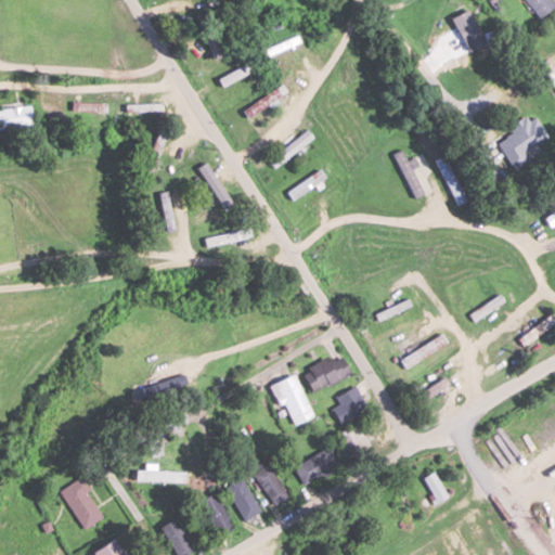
[(524,0),(538,17),(554,4),(551,0),(524,0)]
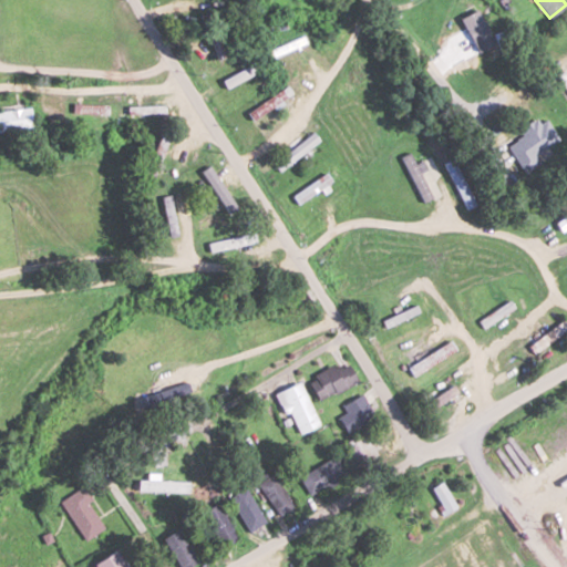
[(494,48),(471,7),(463,11),(486,52),(494,48)]
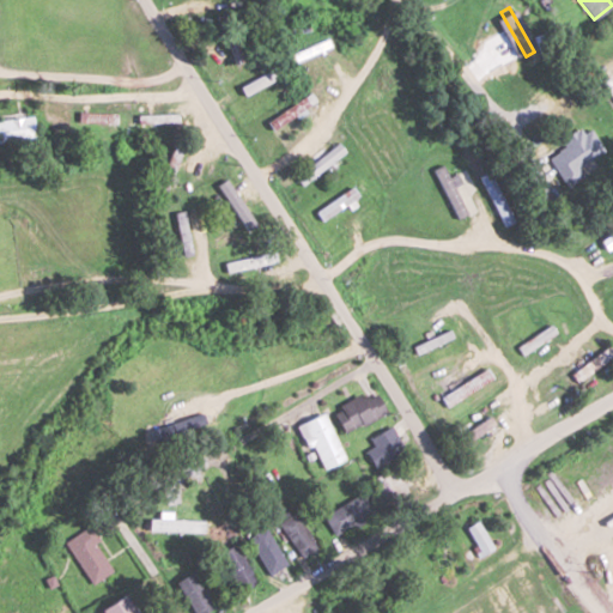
[(277,79),(273,70),(240,86),(243,96),(277,79)]
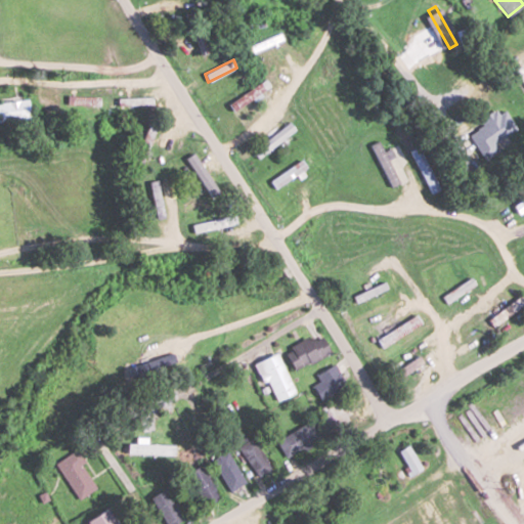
[(268,86),(263,80),(227,105),(232,112),(268,86)]
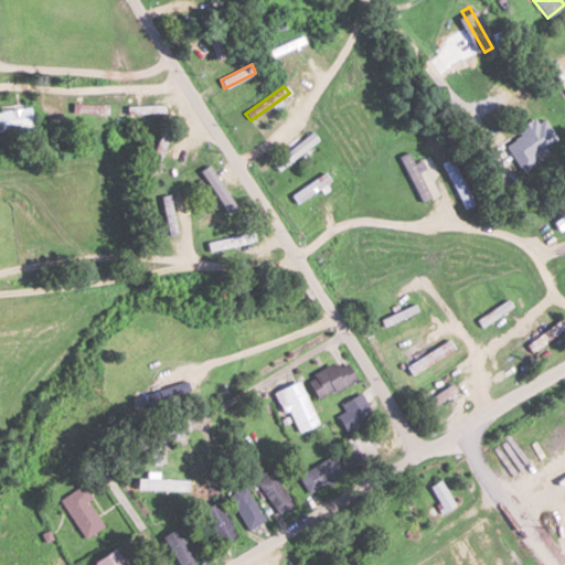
[(0,131),(31,129),(29,108),(0,110),(0,131)]
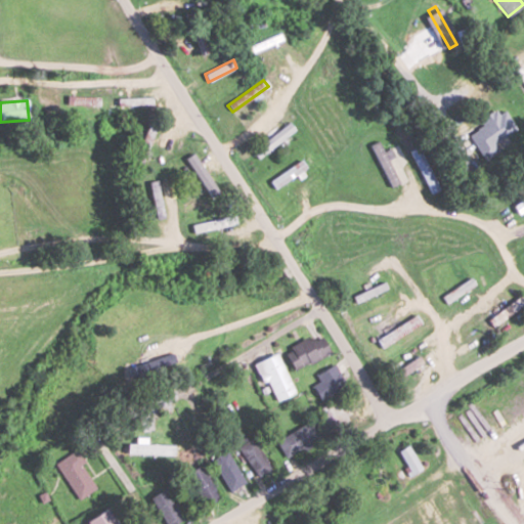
[(484,160),(499,150),(494,142),(517,129),(506,110),(498,114),(497,112),(466,129),(484,160)]
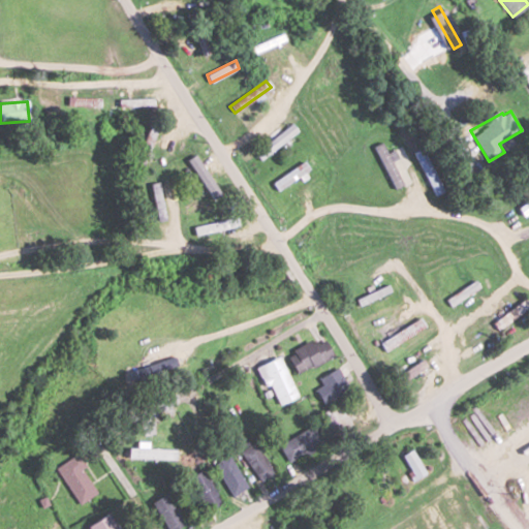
[(253,154),(259,161),(297,131),(290,123),(253,154)]
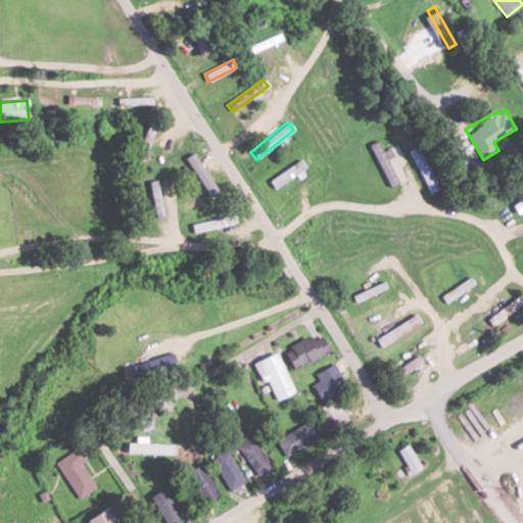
[(157,128),(150,124),(131,161),(139,165),(157,128)]
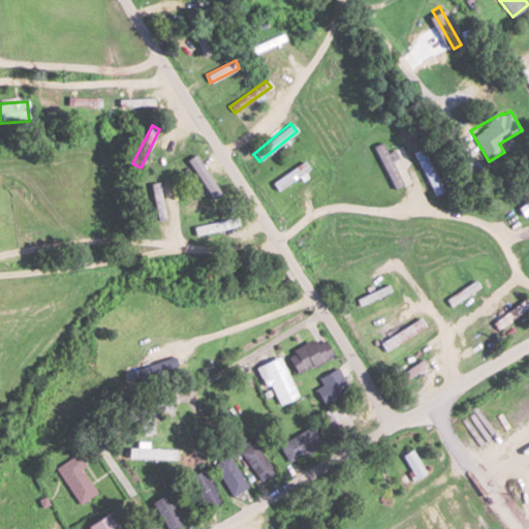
[(402,185),(382,143),(373,147),(394,189),(402,185)]
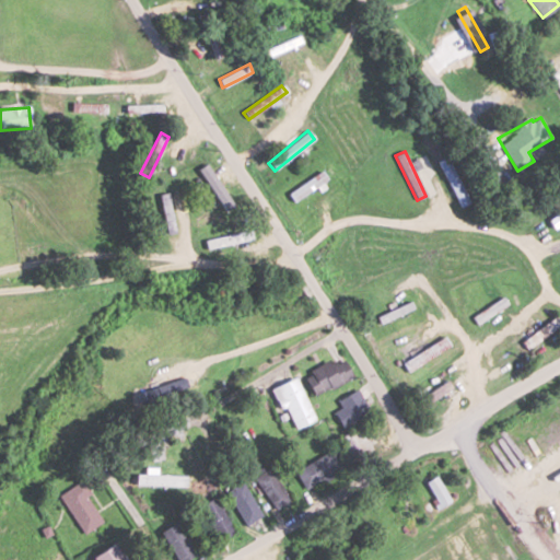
[(468,202),(446,158),(438,162),(458,207),(468,202)]
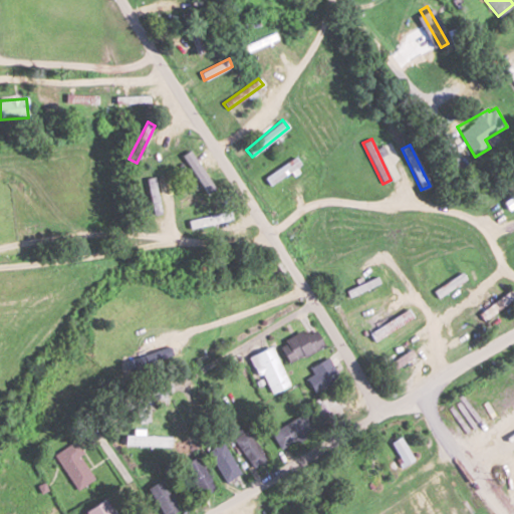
[(183,161),(202,196),(210,192),(191,157),(183,161)]
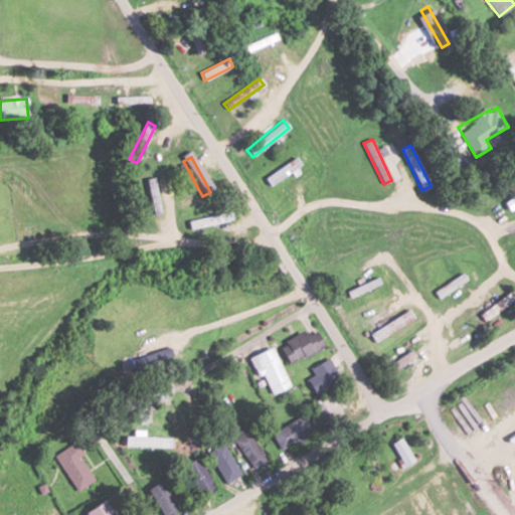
[(276,183),(298,167),(294,161),(271,177),(276,183)]
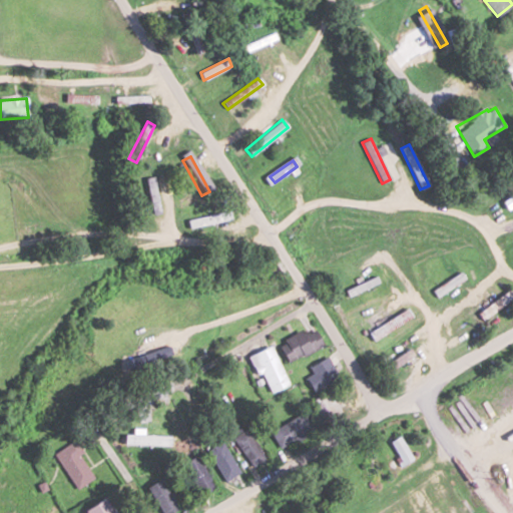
[(146,178),(151,210),(158,209),(153,177),(146,178)]
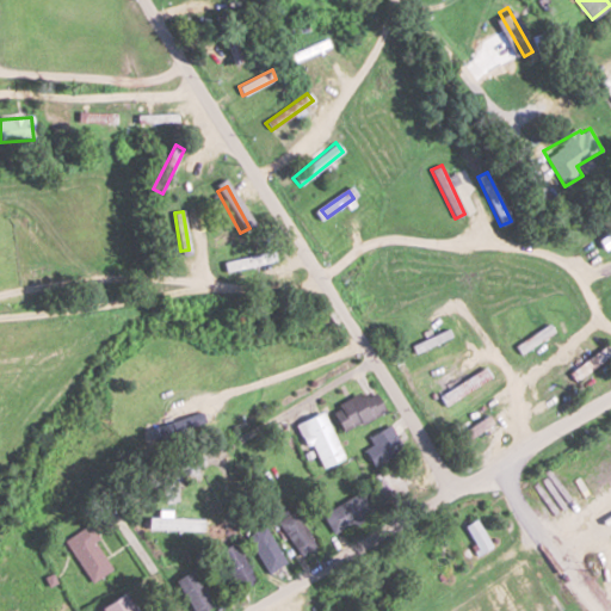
[(226,261),(226,270),(252,267),(251,259),(226,261)]
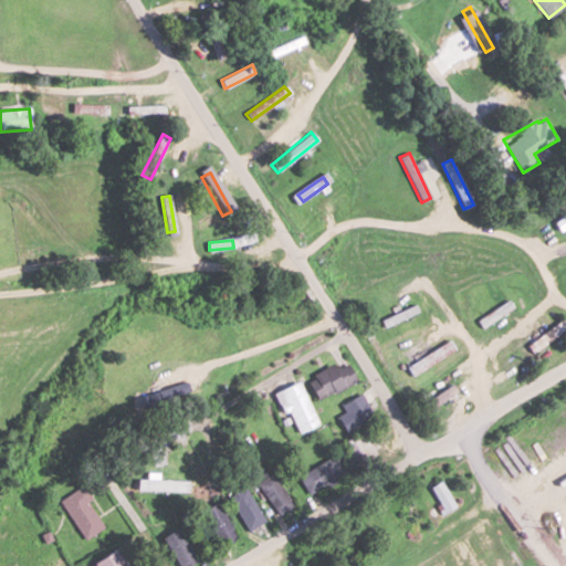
[(514,308),(509,301),(479,321),(483,328),(514,308)]
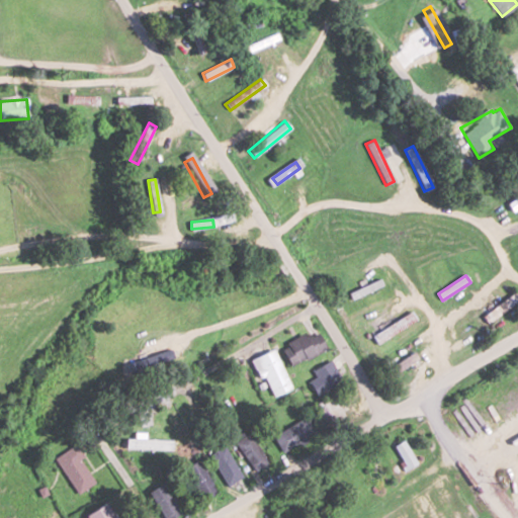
[(369,282),(367,277),(354,281),(356,290),(349,292),(351,298),(383,287),(380,278),(369,282)]
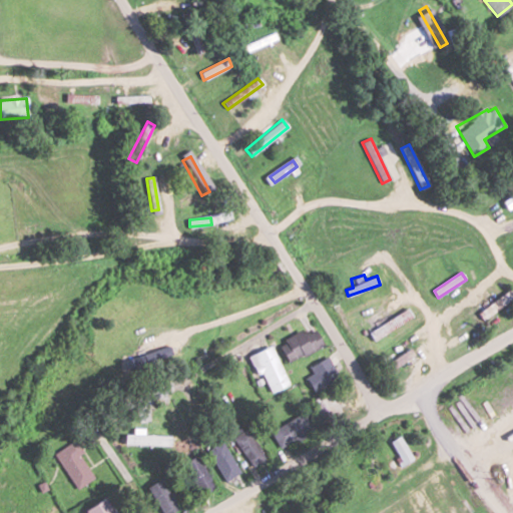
[(512,300),(512,290),(480,311),(484,318),(512,300)]
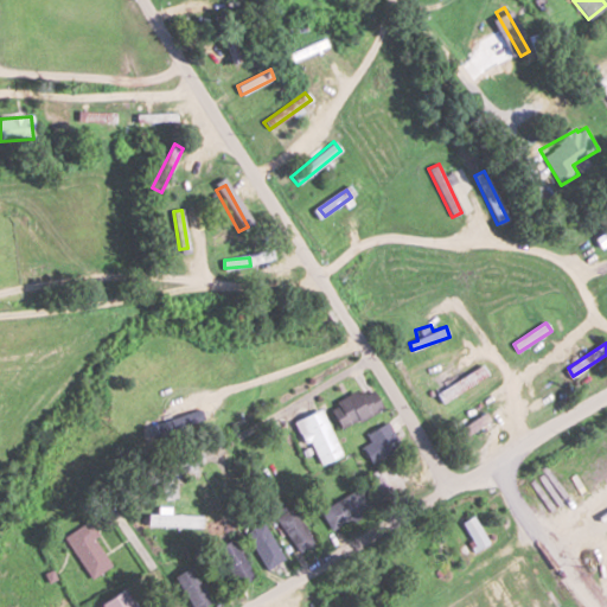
[(436,393),(442,403),(489,375),(481,364),(436,393)]
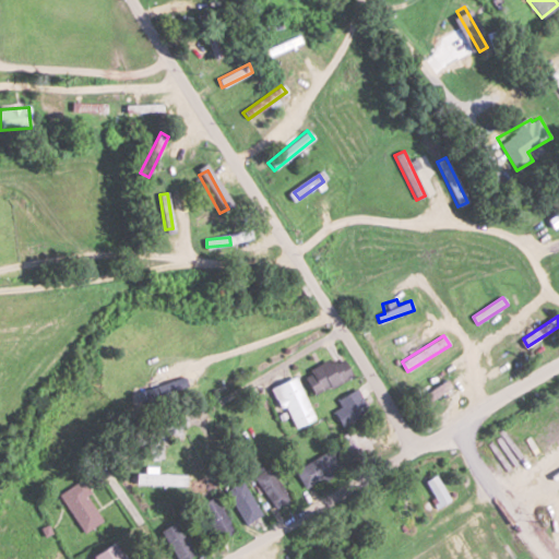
[(352,378),(342,355),(304,371),(313,394),(352,378)]
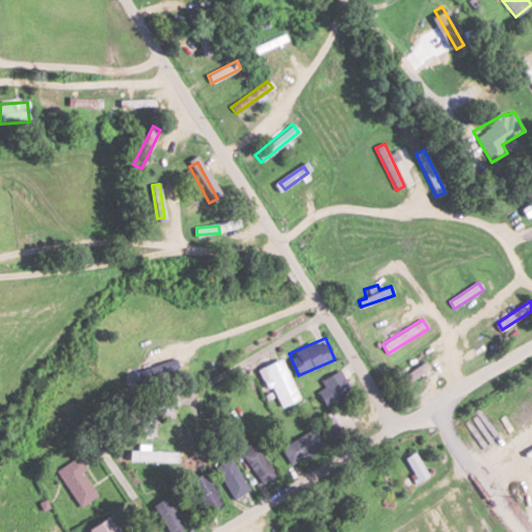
[(300,398),(281,357),(260,368),(280,408),(300,398)]
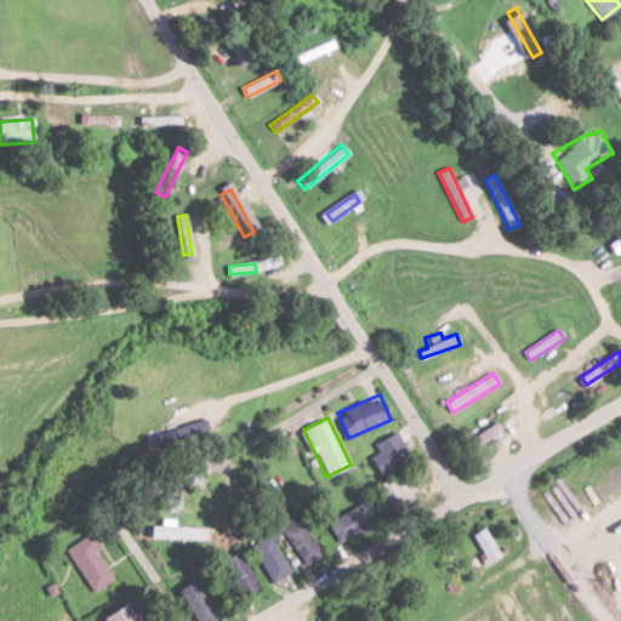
[(469,440),(476,449),(501,431),(495,422),(469,440)]
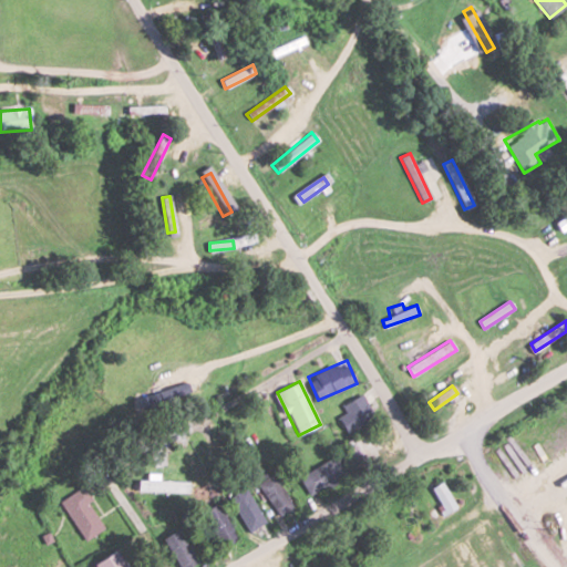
[(346,414),(342,415),(343,428),(370,424),(367,398),(343,400),(346,414)]
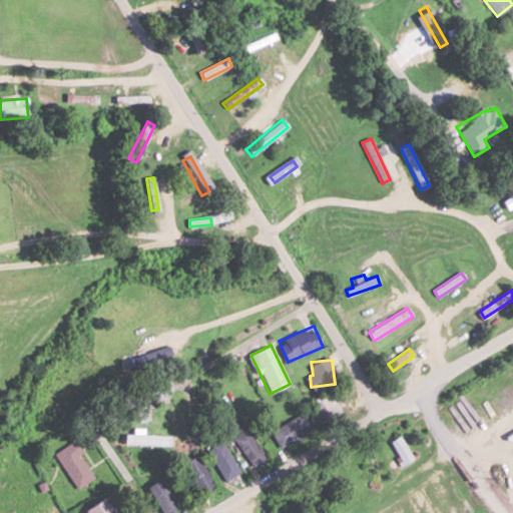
[(323,430),(345,421),(333,392),(312,402),(323,430)]
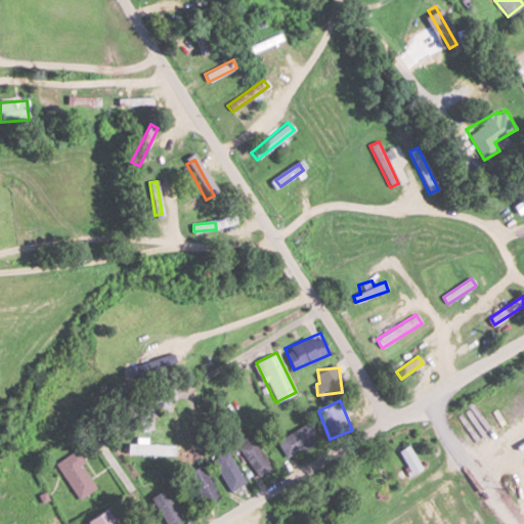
[(324,438),(314,419),(277,440),(288,459),(324,438)]
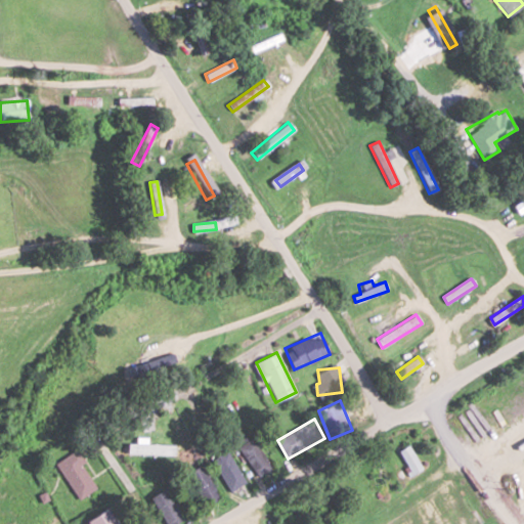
[(273,467),(252,438),(238,447),(260,477),(273,467)]
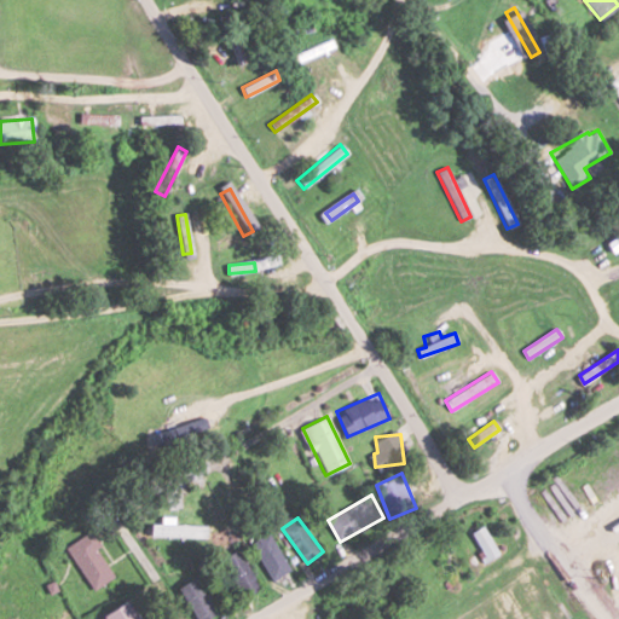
[(472,531),(484,560),(496,556),(485,526),(472,531)]
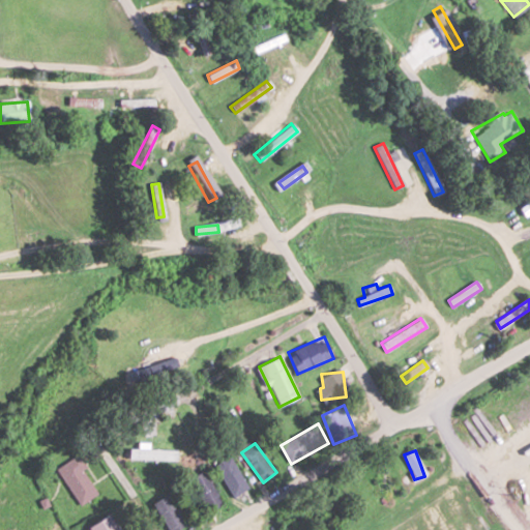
[(56,470),(83,504),(100,491),(74,455),(56,470)]
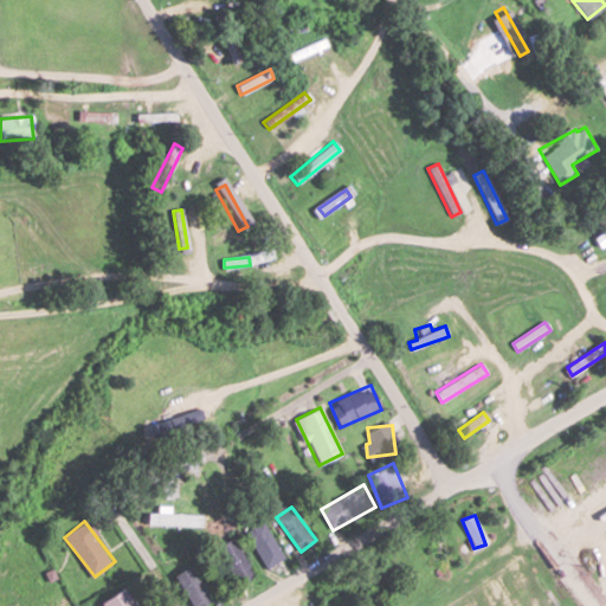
[(245,530),(268,568),(285,559),(263,521),(245,530)]
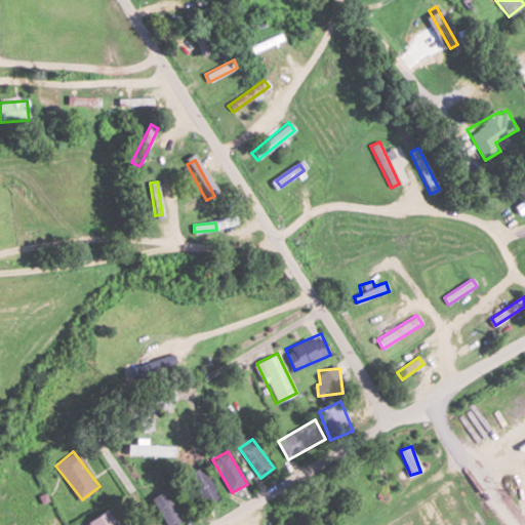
[(205,506),(219,498),(203,466),(188,473),(205,506)]
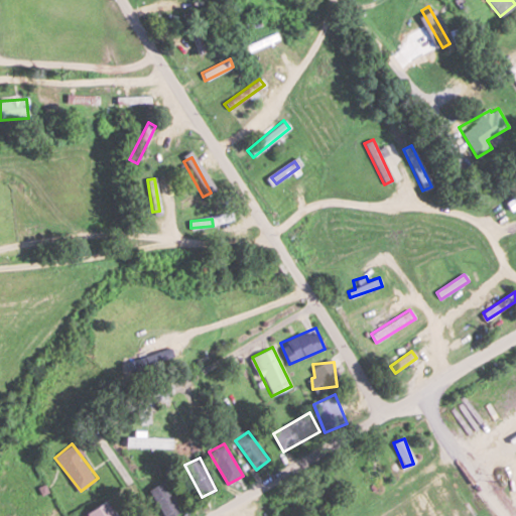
[(149,488),(162,515),(168,515),(179,511),(164,481),(149,488)]
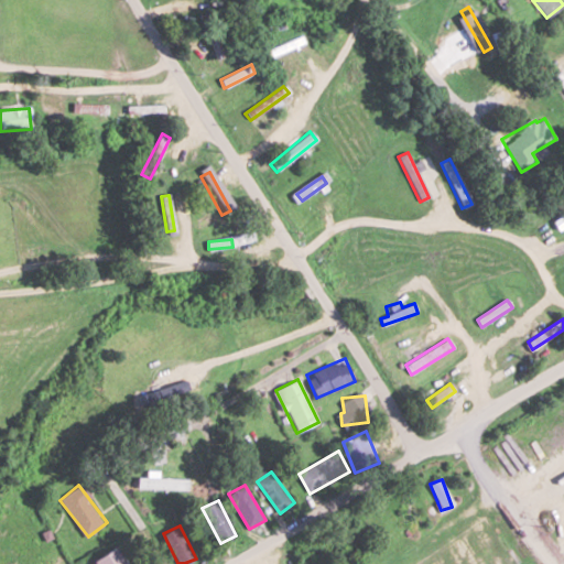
[(126,563),(117,548),(84,563),(126,563)]
